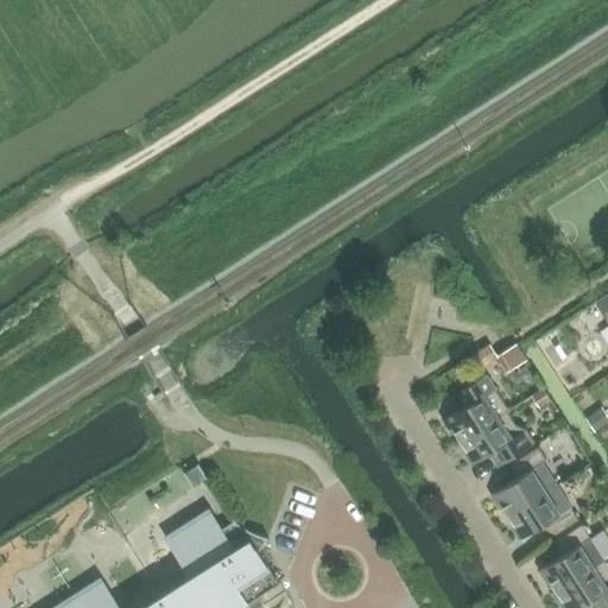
[(607,293),(595,302),(602,312),(607,322),(607,293)]
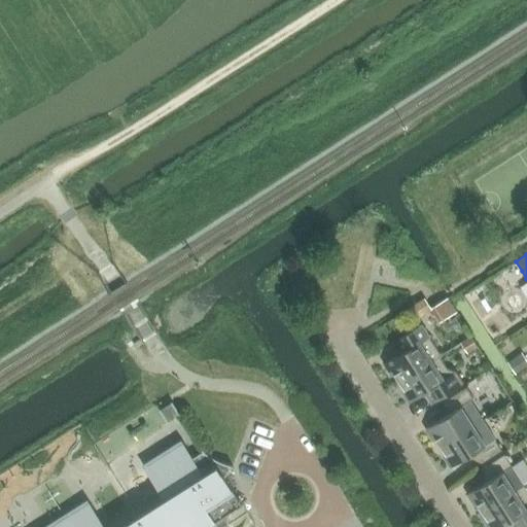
[(442,354),(422,323),(393,342),(400,353),(387,361),(385,363),(392,375),(394,374),(399,382),(440,355),(442,354)]
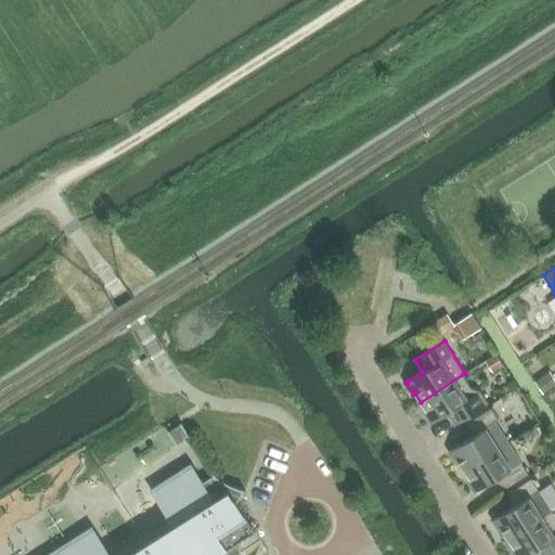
[(463,374),(421,402),(426,409),(424,411),(431,423),(455,408),(463,418),(489,402),(481,390),(472,387),(463,374)]
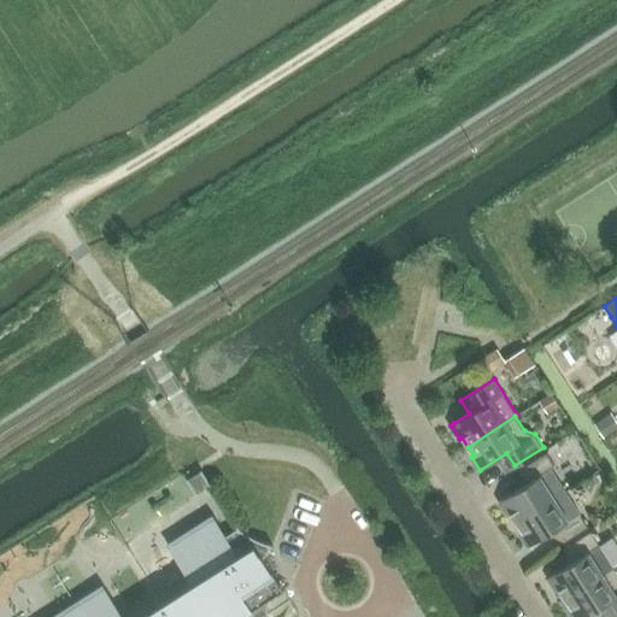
[(574,429),(547,442),(563,471),(588,458),(574,429)]
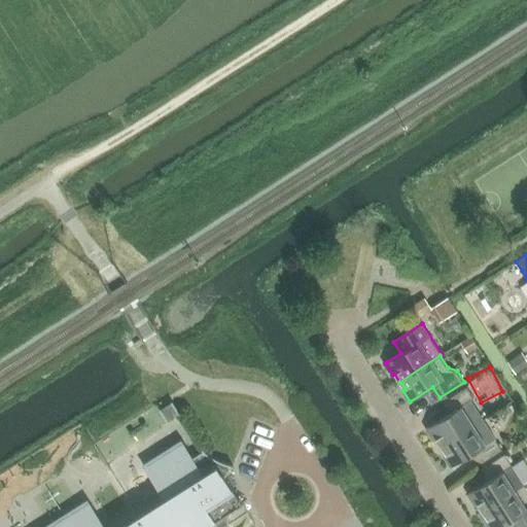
[(450,414),(426,428),(434,441),(436,438),(441,447),(473,425),(466,414),(476,408),(470,400),(475,398),(467,387),(443,402),(450,414)]
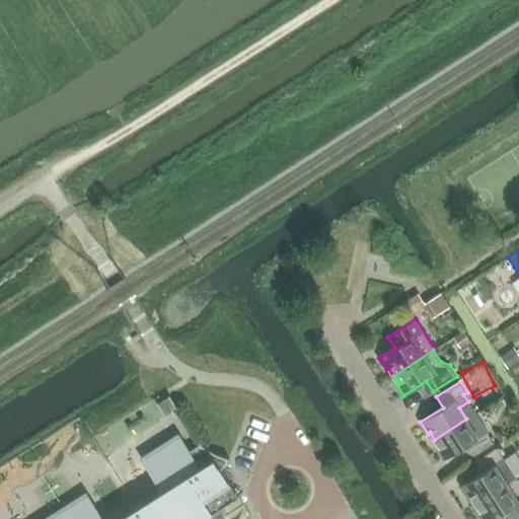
[(156,403),(164,416),(177,408),(169,395),(156,403)]
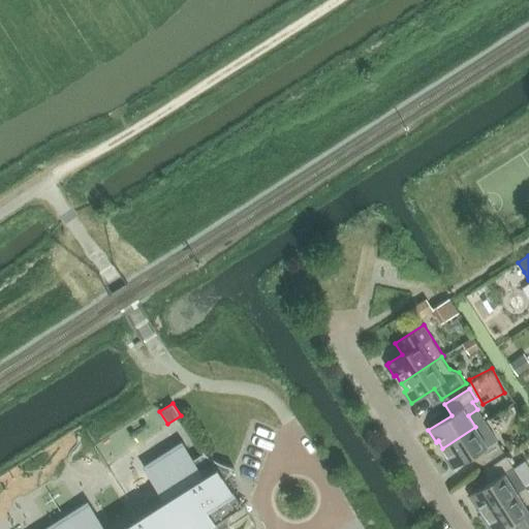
[(475,427),(442,448),(447,456),(445,457),(453,468),(455,467),(476,454),(484,465),(504,452),(497,440),(488,446),(475,427)]
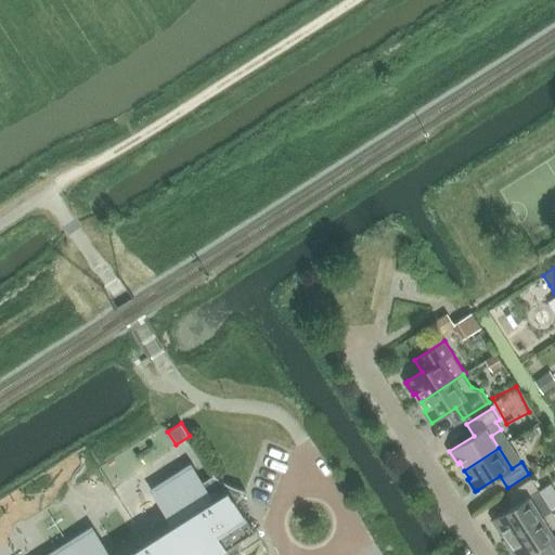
[(110,554),(93,528),(50,554),(232,554),(236,554),(241,553),(240,541),(255,532),(236,503),(244,491),(245,491),(245,490),(242,489),(236,487),(232,486),(224,481),(223,480),(216,476),(214,473),(213,474),(214,475),(203,481),(192,465),(151,491),(171,523),(119,554),(110,554)]
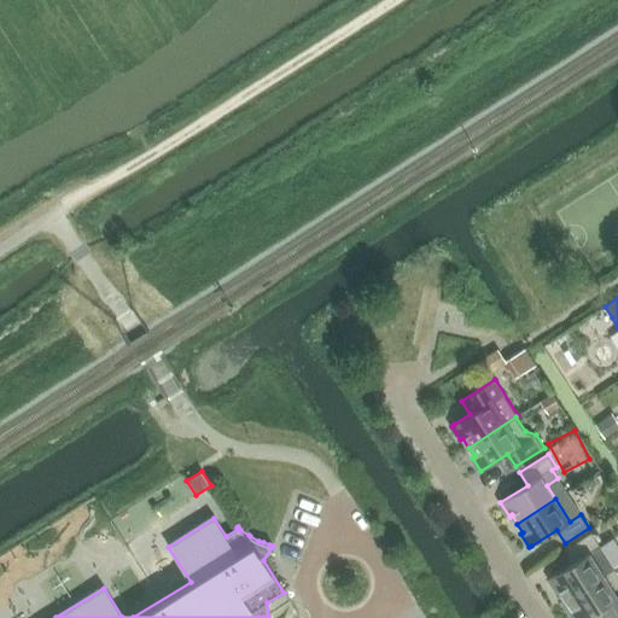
[(616,569),(593,532),(567,548),(576,561),(549,579),(558,593),(560,592),(566,600),(616,569)]
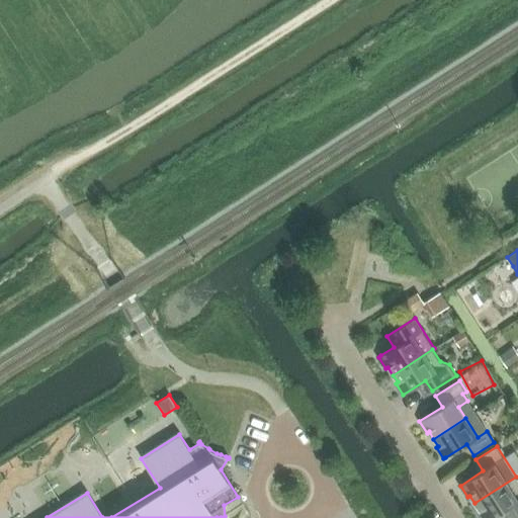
[(513,517),(515,517),(517,516),(517,480),(516,477),(475,503),(479,510),(477,511),(481,517),(492,517),(507,508),(513,517)]
